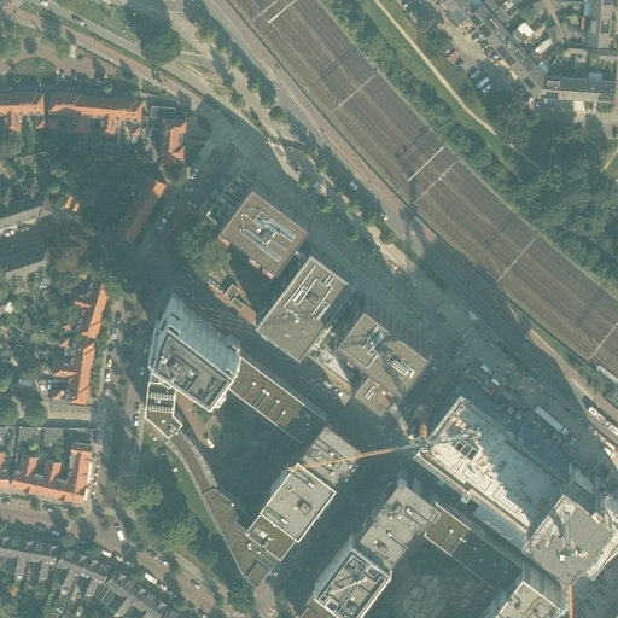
[(443,0),(443,1),(452,12),(465,0),(443,0)]
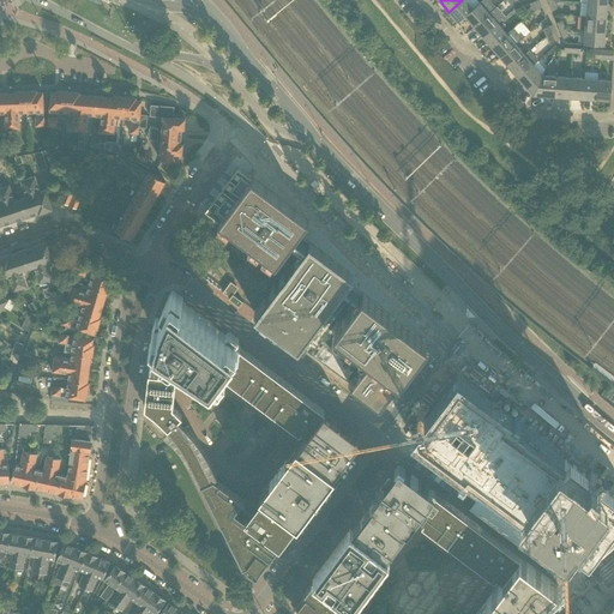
[(462,0),(449,12),(458,23),(464,17),(464,16),(473,8),(479,4),(475,0),(462,0)]
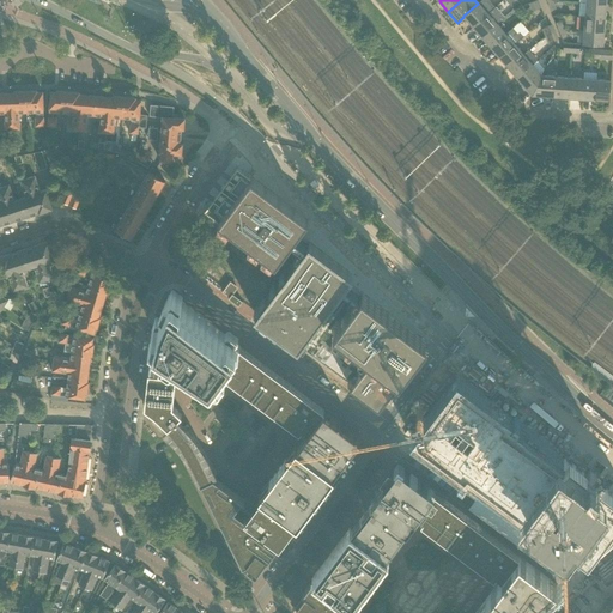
[(472,8),(463,16),(463,17),(472,26),(495,7),(487,0),(481,0),(478,2),(478,4),(472,8)]
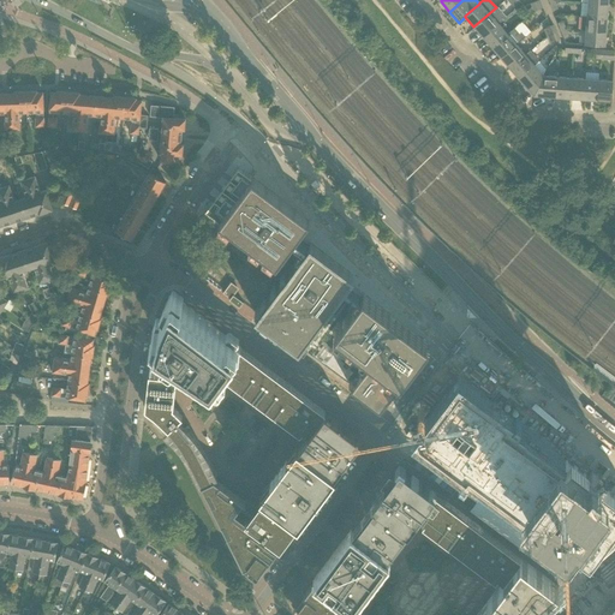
[(587,3),(586,17),(607,18),(608,5),(587,3)]
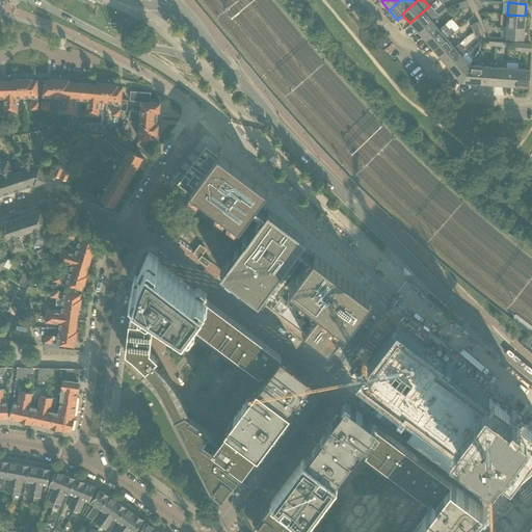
[(409,23),(418,32),(430,21),(437,15),(430,5),(429,6),(409,23)]
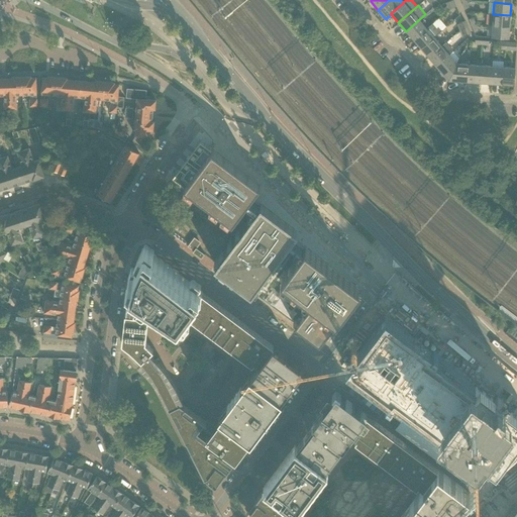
[(488,25),(493,25),(509,26),(510,15),(493,14),(489,13),(488,25)]
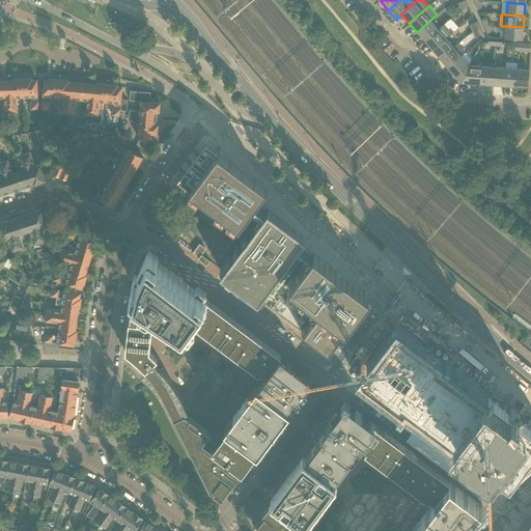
[(417,32),(424,40),(438,29),(429,21),(417,32)]
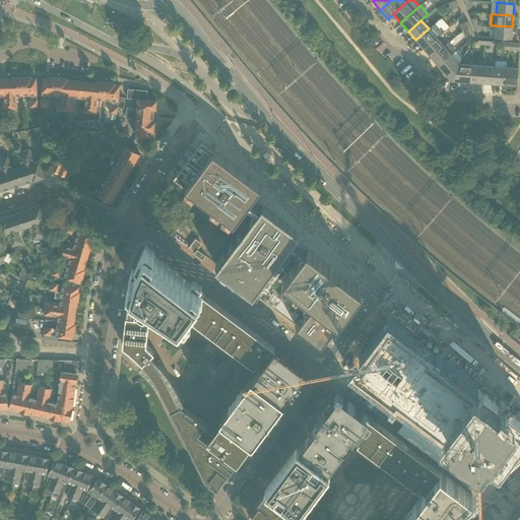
[(459,25),(462,33),(466,28),(469,27),(467,21),(459,25)]
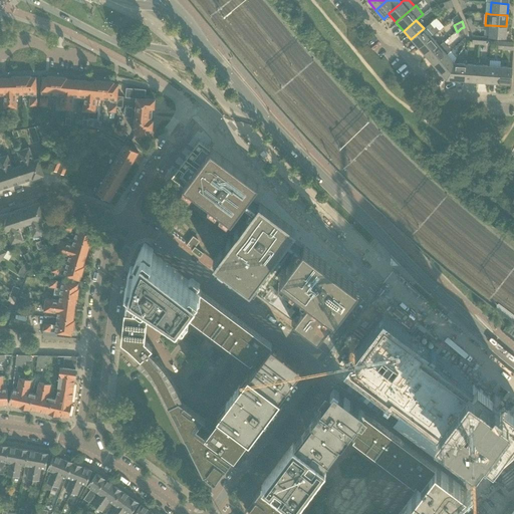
[(411,39),(419,48),(431,37),(439,31),(437,28),(435,30),(430,23),(424,28),(411,39)]
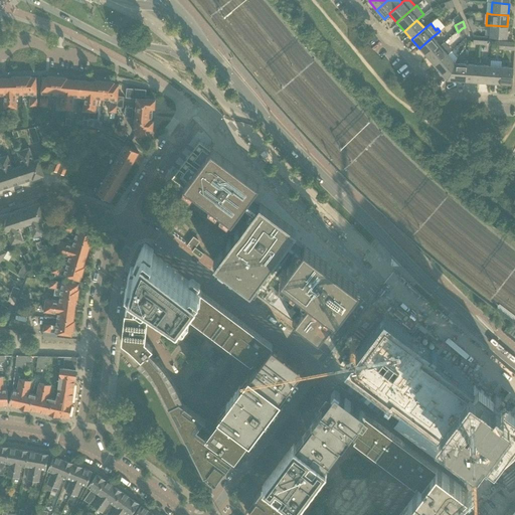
[(507,26),(491,25),(490,37),(506,38),(507,26)]
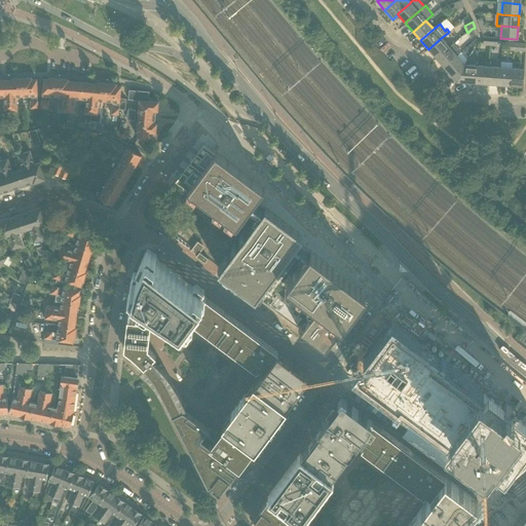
[(472,29),(467,33),(470,39),(478,36),(475,28),(472,29)]
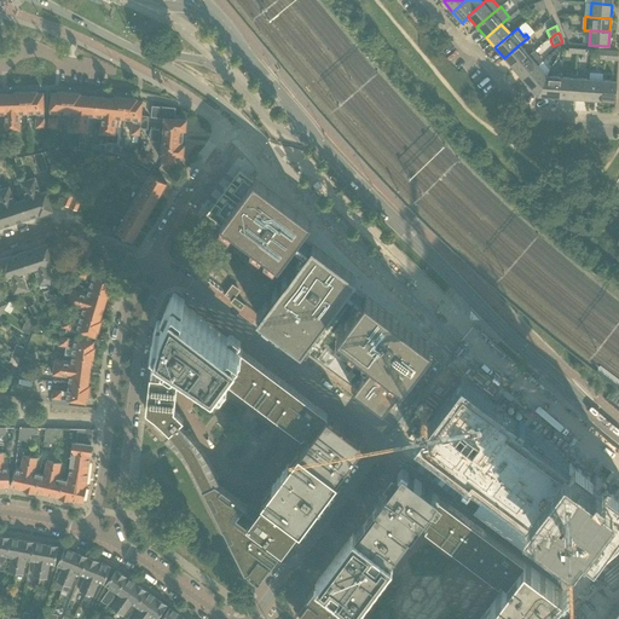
[(504,58),(513,69),(528,56),(519,45),(504,58)]
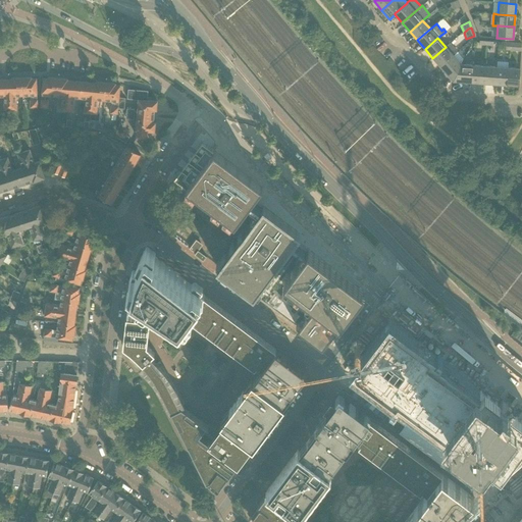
[(432,58),(440,66),(453,55),(458,51),(450,43),(446,47),(432,58)]
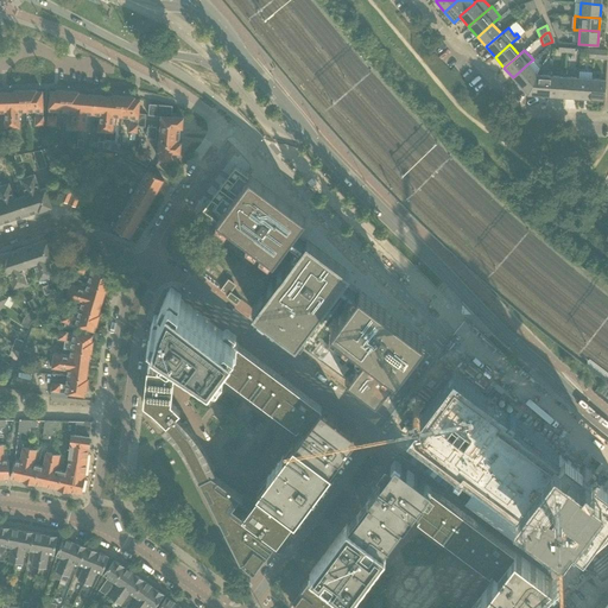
[(513,77),(527,94),(537,75),(527,64),(513,77)]
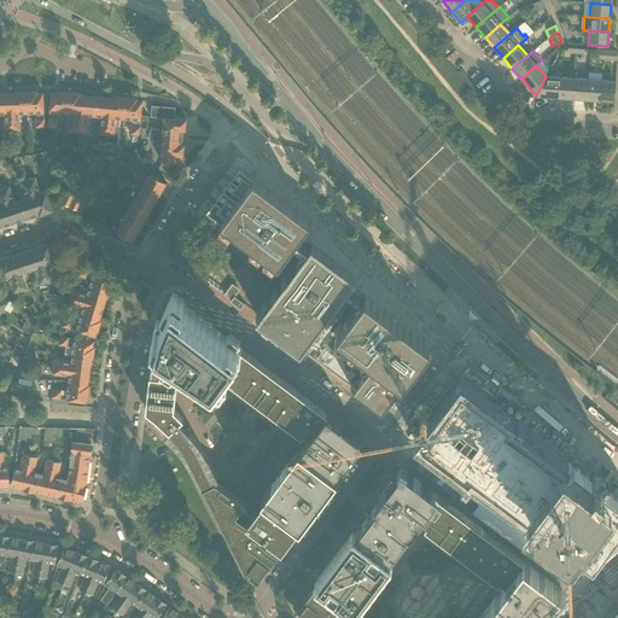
[(536,95),(559,98),(560,77),(546,76),(536,95)]
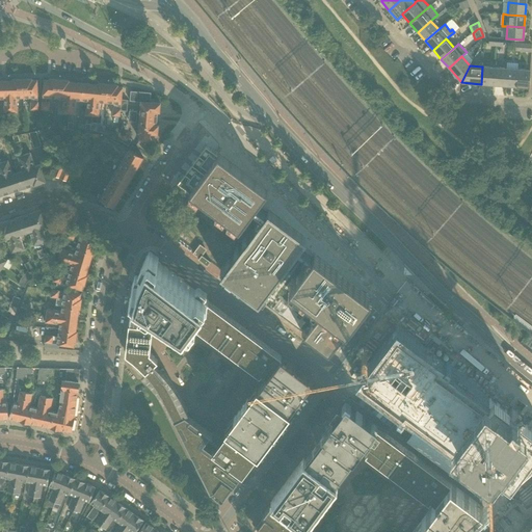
[(481,84),(493,85),(494,68),(482,67),(481,84)]
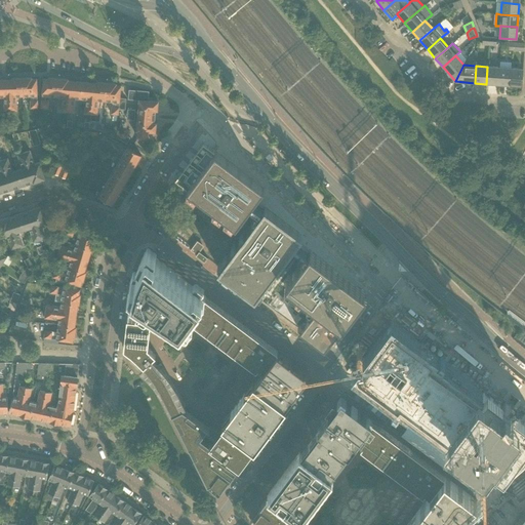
[(486,84),(497,84),(499,68),(487,67),(486,84)]
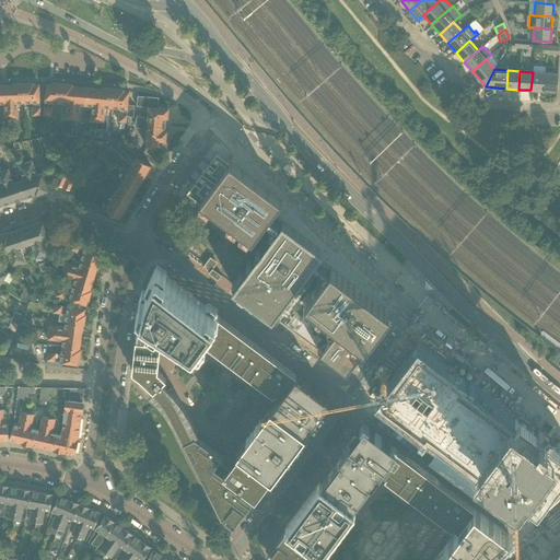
[(531,90),(544,91),(545,73),(533,72),(531,90)]
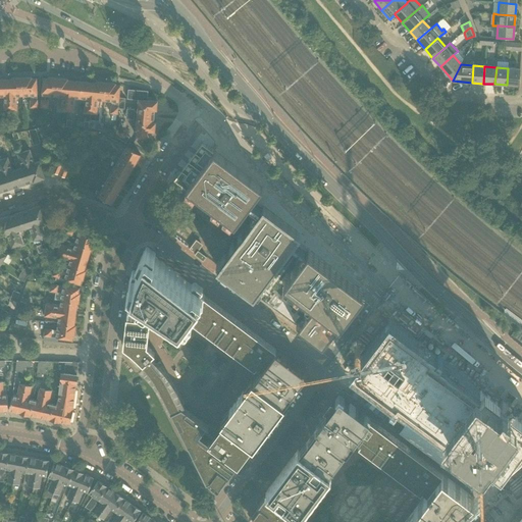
[(508,68),(507,85),(518,86),(520,68),(508,68)]
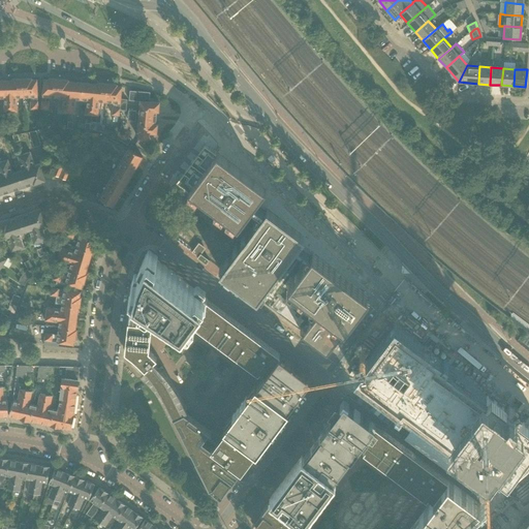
[(12,81),(11,81),(12,112),(17,112),(17,98),(25,97),(24,79),(11,79),(12,81)]
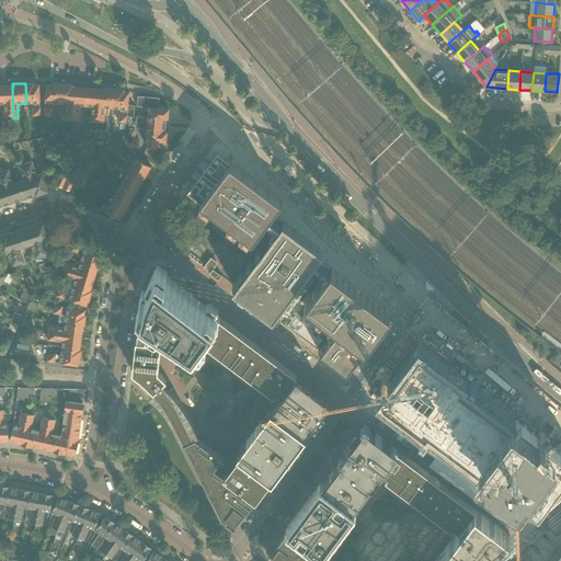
[(34,83),(25,83),(26,103),(31,103),(32,103),(35,103),(35,107),(32,107),(32,116),(41,116),(39,107),(39,95),(38,84),(34,84),(34,83)]
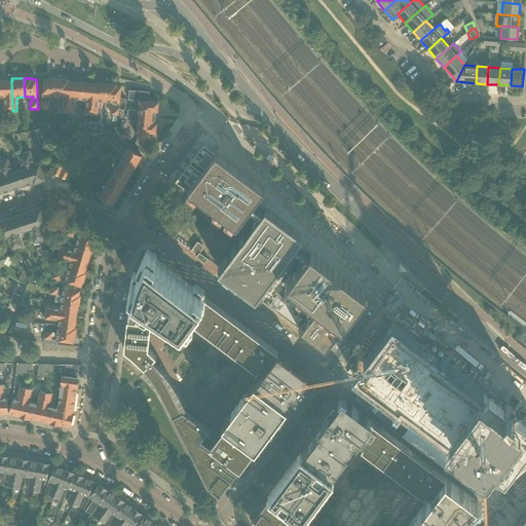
[(41,100),(41,108),(48,109),(48,101),(45,101),(45,97),(49,97),(55,98),(58,79),(48,78),(48,79),(43,79),(42,89),(42,97),(41,99),(41,100)]
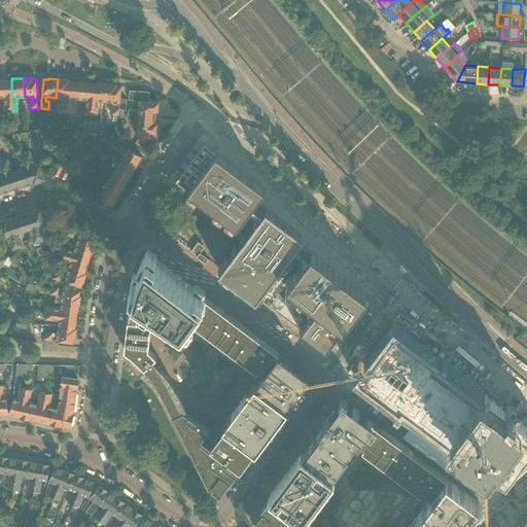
[(61,112),(67,112),(70,81),(68,81),(68,80),(58,79),(56,98),(62,98),(61,112)]
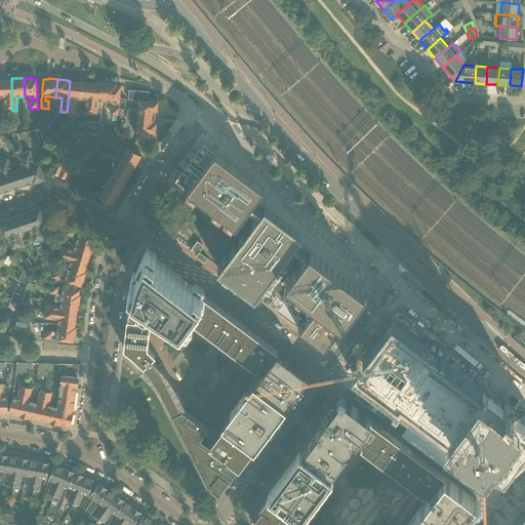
[(11,80),(0,80),(0,97),(3,97),(3,112),(12,111),(11,80)]
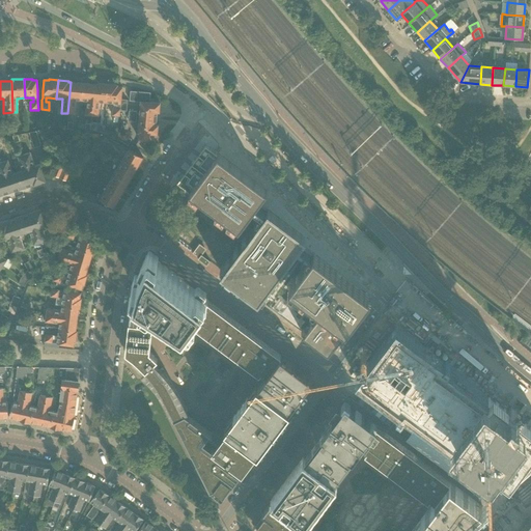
[(76,101),(82,101),(83,83),(71,82),(67,113),(75,114),(76,101)]
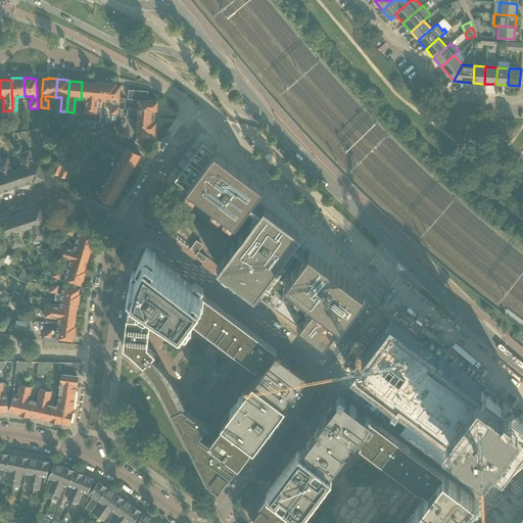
[(84,113),(92,114),(95,83),(82,82),(81,99),(85,100),(84,113)]
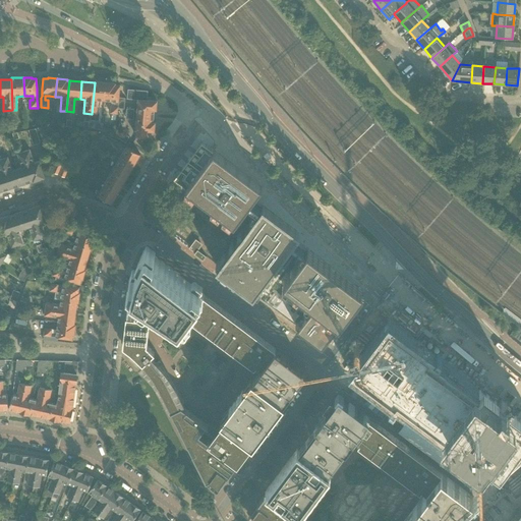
[(95,82),(92,114),(97,114),(98,101),(106,102),(108,82),(96,81),(96,82),(95,82)]
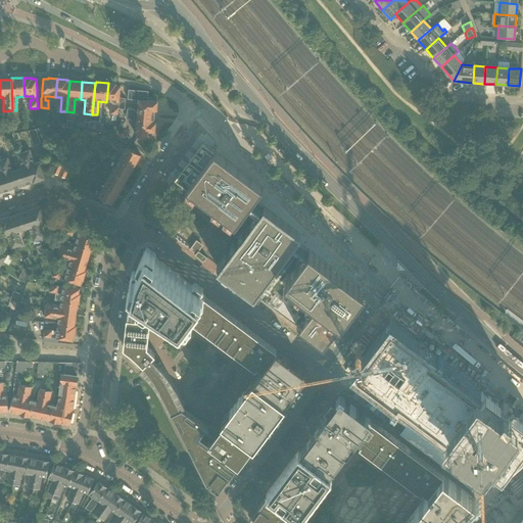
[(115,84),(108,83),(106,102),(114,102),(114,106),(110,106),(110,113),(117,114),(119,108),(125,108),(125,98),(120,98),(121,86),(115,85),(115,84)]
